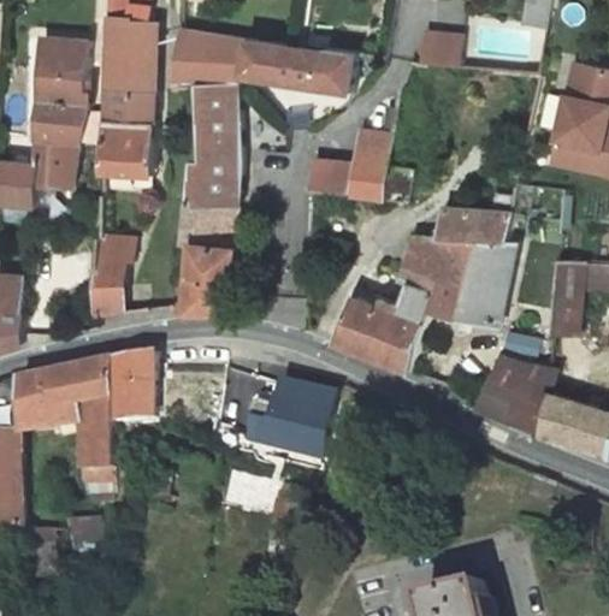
[(536,73),(549,0),(518,0),(510,45),(433,37),(421,41),(419,61),(536,73)]
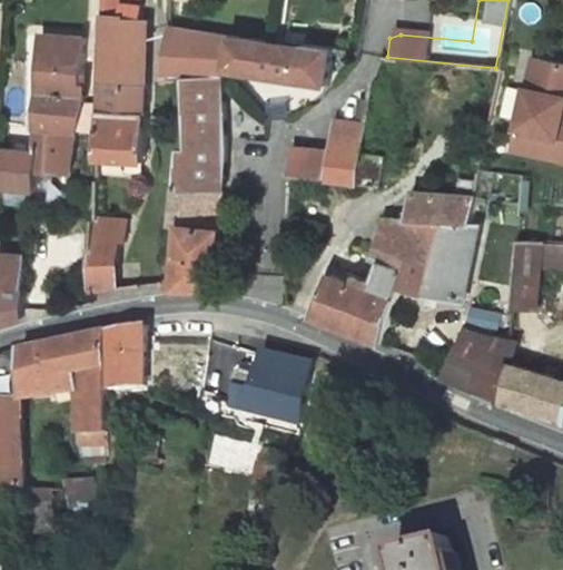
[(145,21),(97,15),(96,39),(96,43),(144,43),(145,21)]
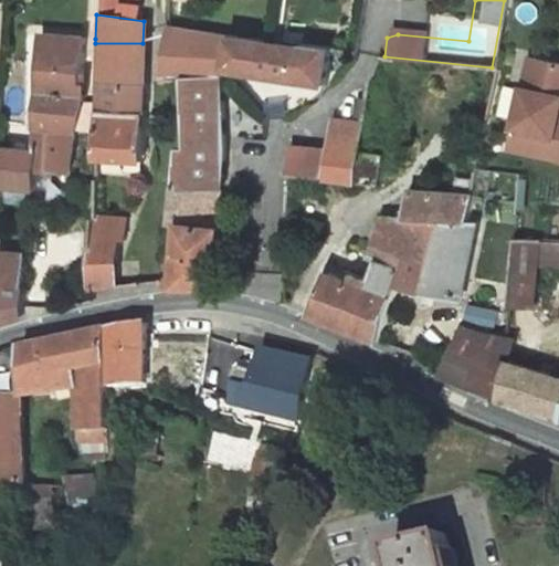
[(165,25),(158,77),(179,77),(215,76),(218,66),(221,66),(227,35),(165,25)]
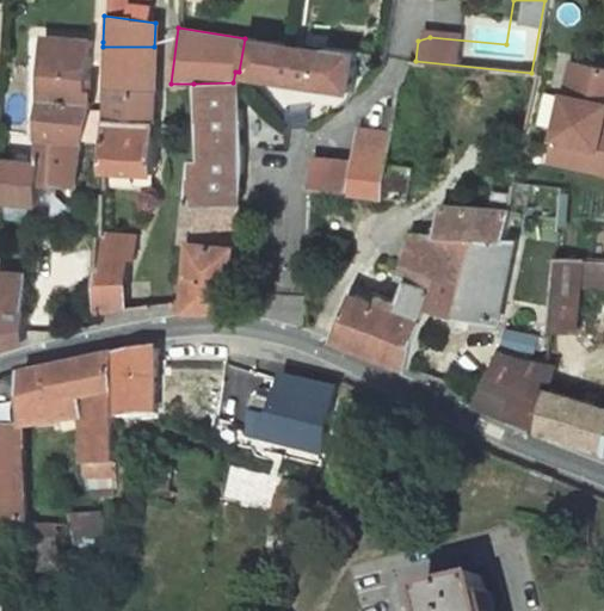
[(86,41),(39,37),(37,75),(39,75),(38,98),(81,103),(86,41)]
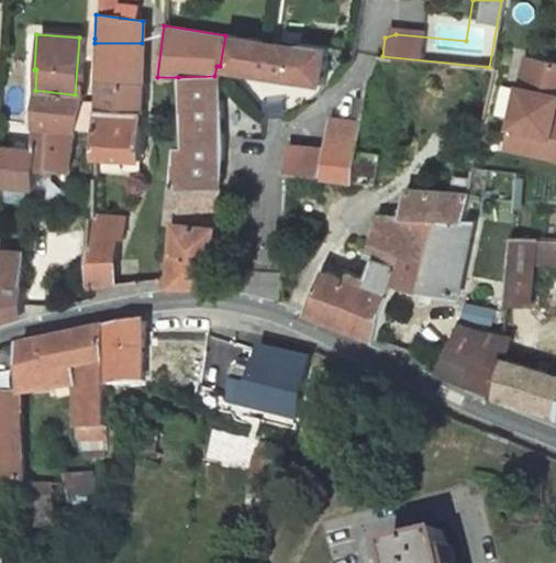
[(19,64),(31,64),(30,35),(19,35),(19,64)]
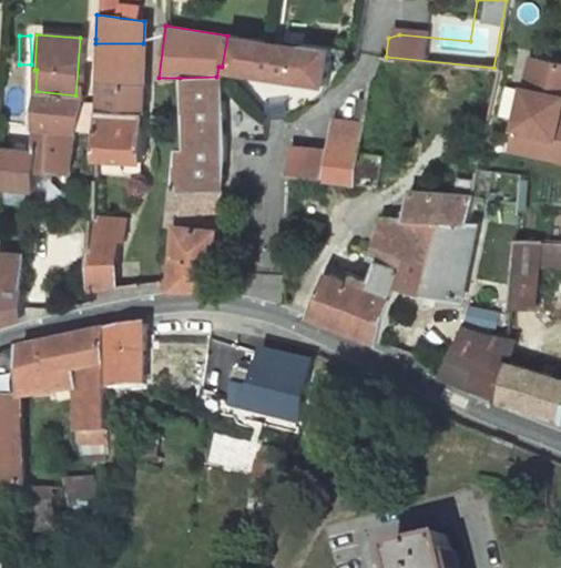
[(222,68),(322,82),(327,46),(297,42),(297,44),(227,36),(222,67),(222,68)]
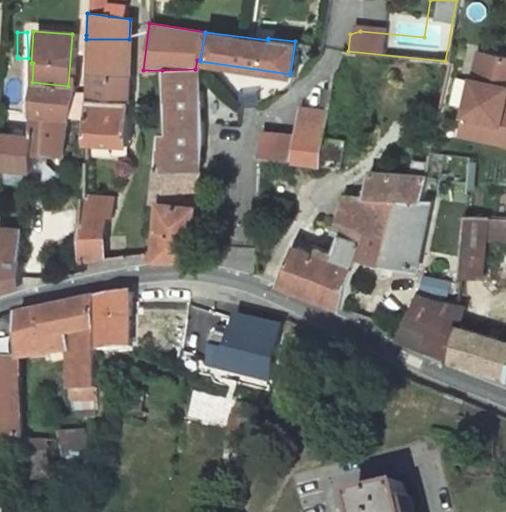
[(84,88),(84,96),(119,99),(120,77),(128,77),(129,39),(86,39),(84,88)]
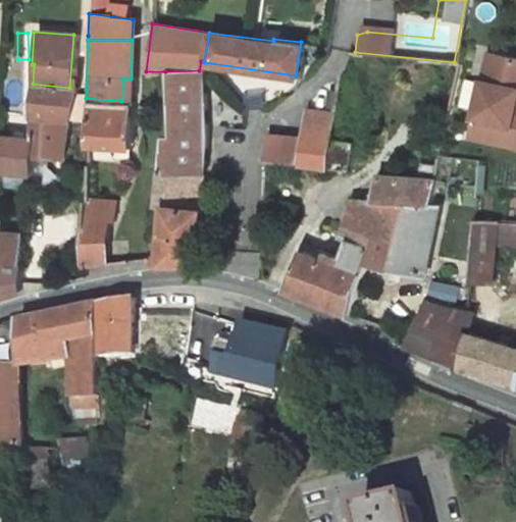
[(515,91),(515,57),(486,51),(466,135),(515,147),(515,107),(512,106),(515,91)]
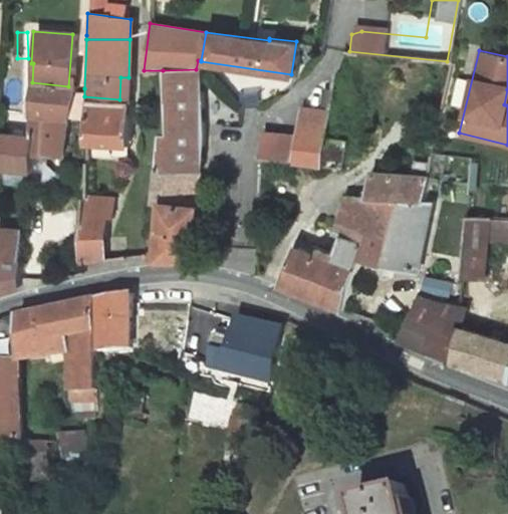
[(197,171),(198,121),(196,69),(163,70),(168,135),(161,135),(158,169),(197,171)]
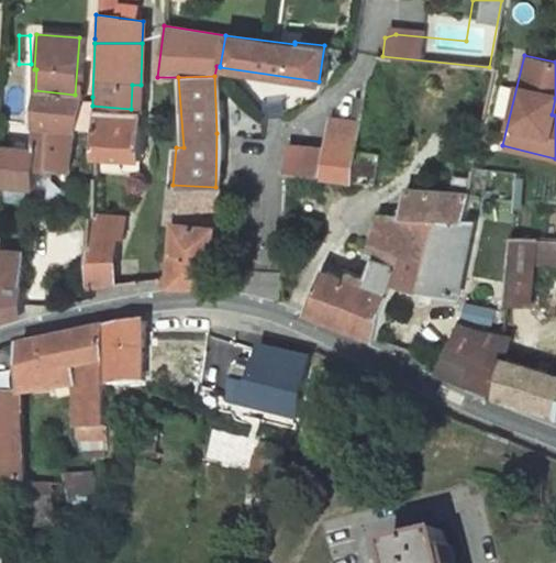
[(178,77),(157,77),(158,147),(160,147),(158,184),(167,185),(173,185),(176,147),(184,147),(178,77)]
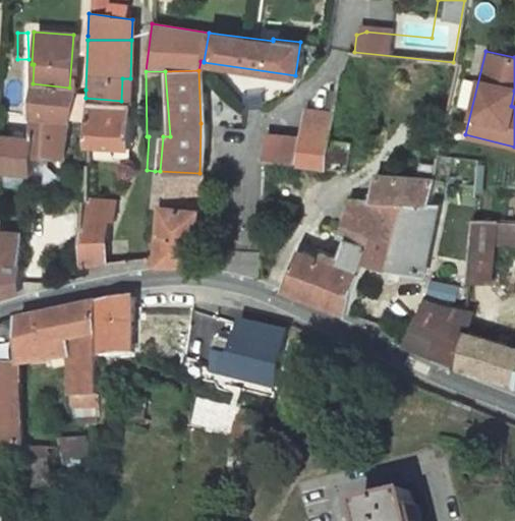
[(122,78),(121,101),(130,102),(130,78),(122,78)]
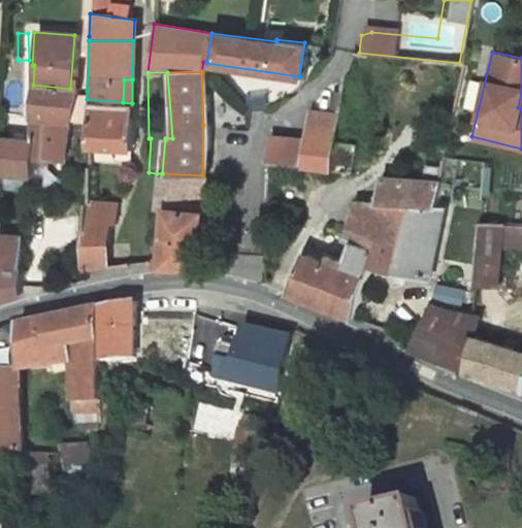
[(27,118),(30,118),(65,122),(74,89),(70,89),(33,85),(31,84),(27,118)]
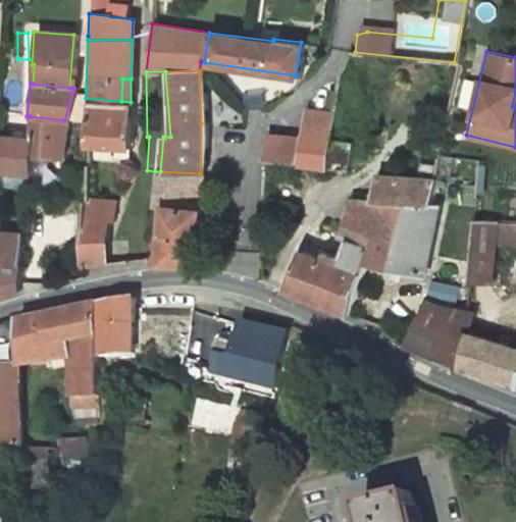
[(86,98),(86,145),(129,147),(131,102),(121,101),(86,98)]
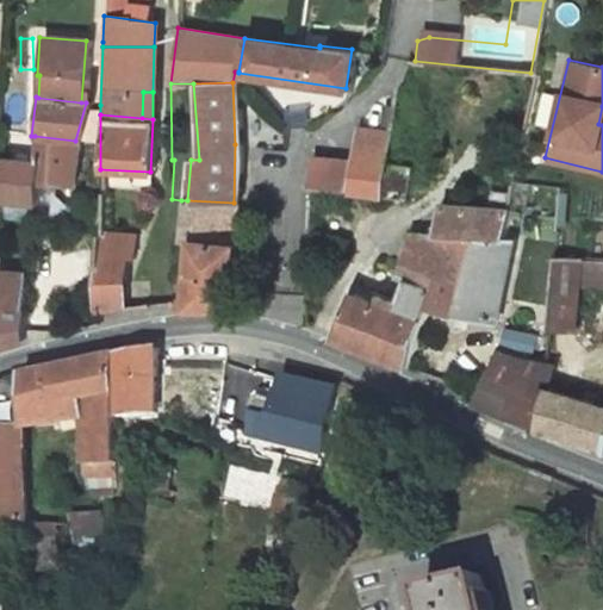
[(346,176),(305,170),(304,186),(379,194),(383,162),(387,132),(354,128),(347,162),(346,176)]
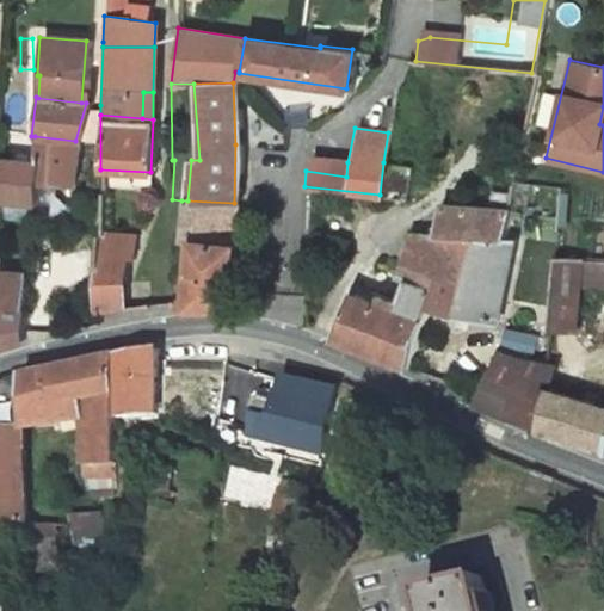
[(0,199),(31,202),(34,181),(68,184),(73,148),(75,141),(35,136),(32,161),(0,158),(0,199)]
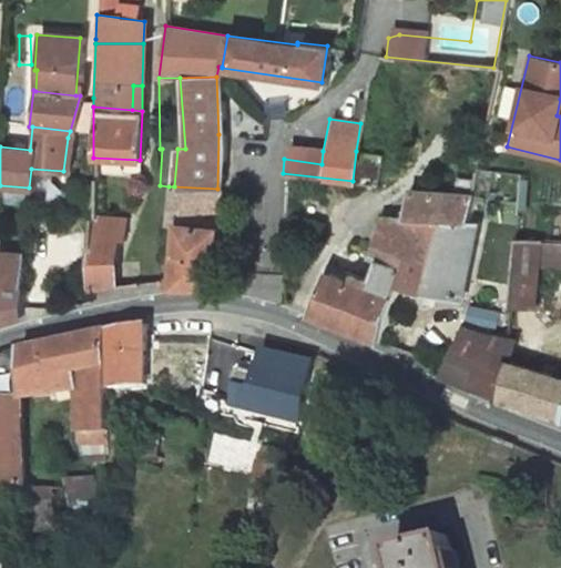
[(323,151),(285,146),(284,159),(322,164),(323,151)]
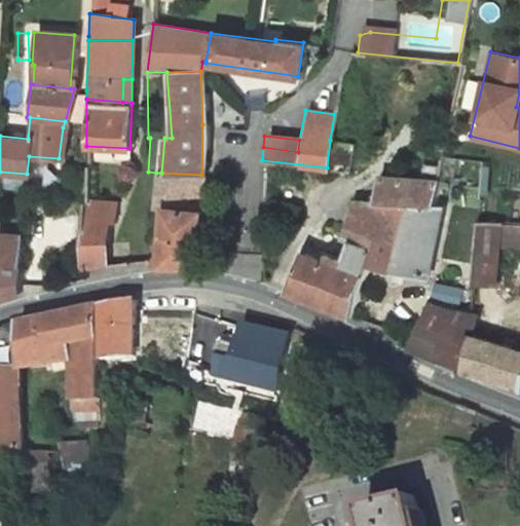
[(327,167),(346,171),(349,143),(330,140),(327,167)]
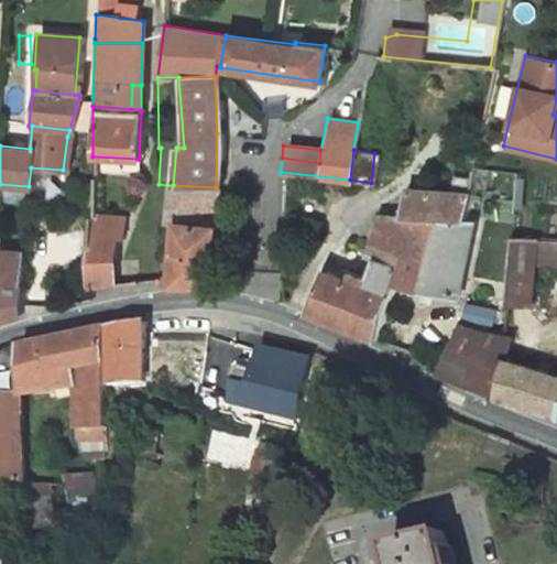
[(78,170),(87,170),(87,166),(86,162),(82,161),(79,162),(77,165),(78,170)]
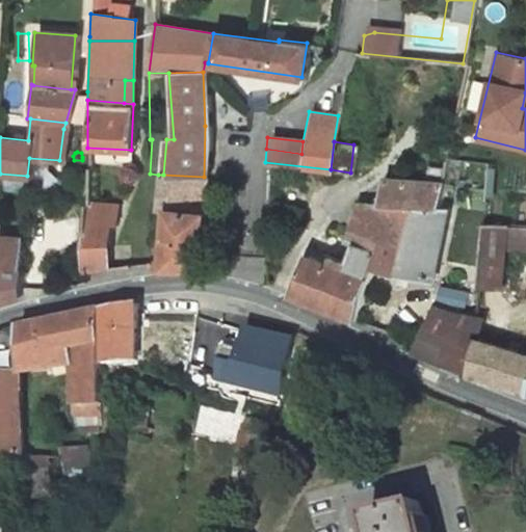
[(442,169),(423,167),(421,182),(380,178),(377,203),(354,202),(342,241),(348,244),(343,260),(327,254),(323,263),(304,256),(288,293),(350,320),(370,267),(369,267),(378,240),(399,244),(408,207),(437,209),(437,208),(442,169)]
